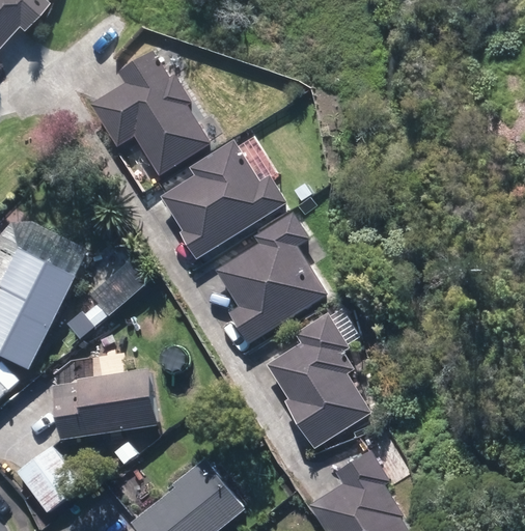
[(0,43),(11,30),(17,36),(42,8),(32,0),(0,0),(0,43)]
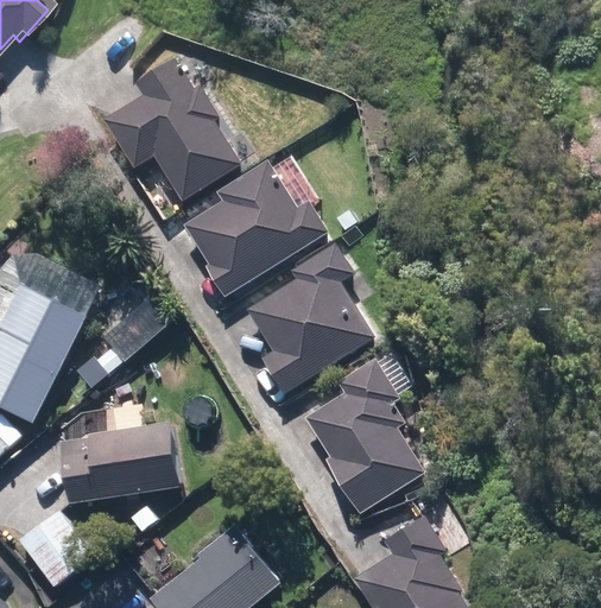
[(151,153),(181,198),(239,162),(212,119),(217,115),(197,84),(194,87),(174,57),(134,83),(141,94),(103,119),(133,165),(151,153)]
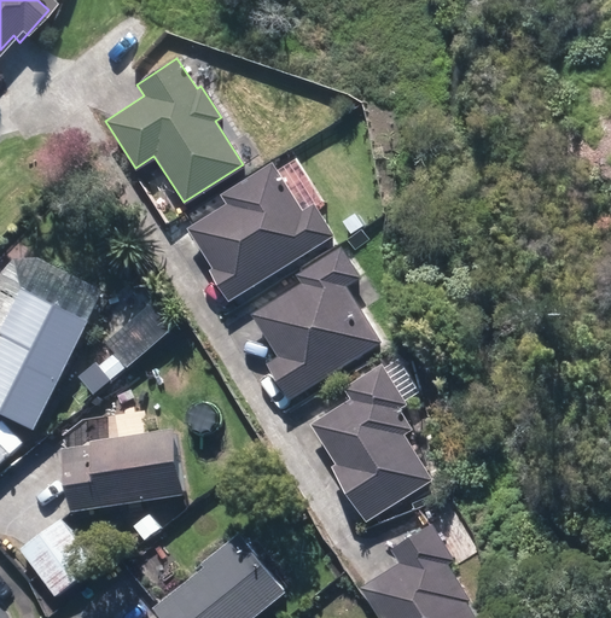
[(209,269),(227,299),(332,234),(312,203),(301,209),(271,161),(219,193),(225,204),(186,228),(211,268),(209,269)]
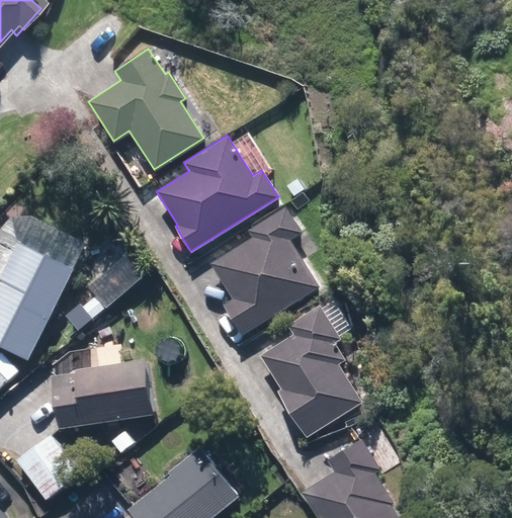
[(222,304),(240,334),(316,286),(286,239),(297,232),(282,207),(246,231),(250,237),(207,263),(230,298),(222,304)]
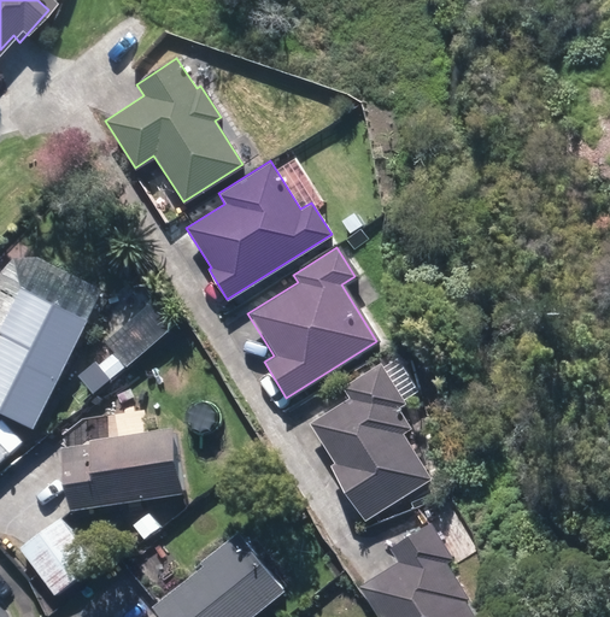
[(0,409),(34,427),(88,318),(24,286),(22,288),(0,277),(0,331),(3,333),(0,338),(0,409)]
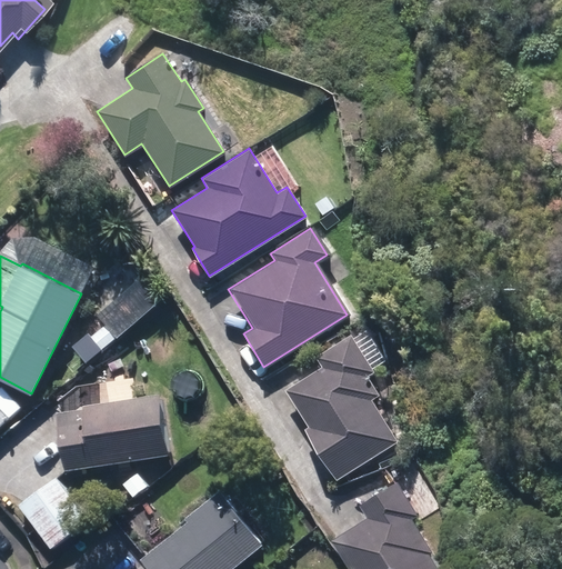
[(342,475),(345,481),(358,472),(354,467),(395,441),(369,399),(378,393),(365,375),(372,370),(349,335),(315,357),(321,366),(283,390),(308,427),(303,429),(335,479),(342,475)]
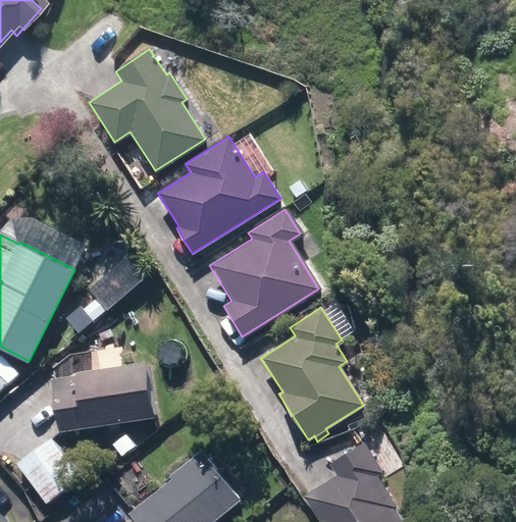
[(50,378),(58,430),(150,416),(142,361),(73,372),(74,375),(50,378)]
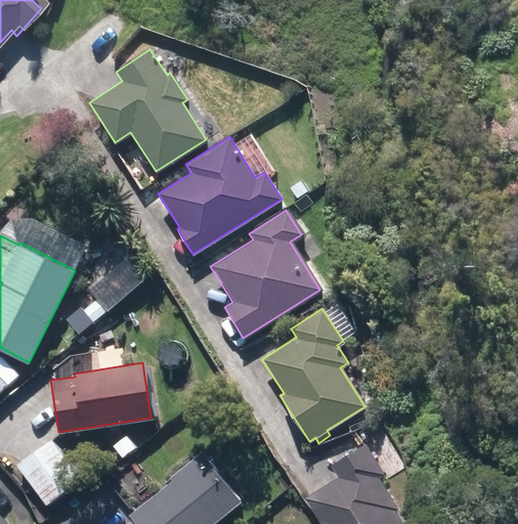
[(14,464),(43,504),(78,480),(49,439),(14,464)]
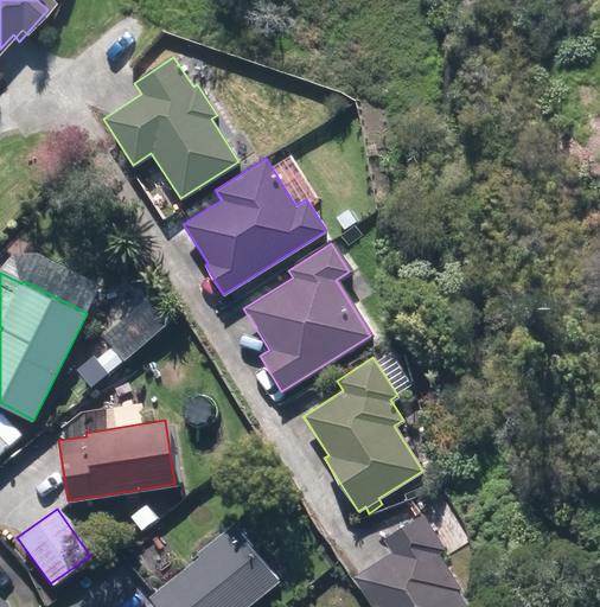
[(352,576),(371,606),(467,606),(457,589),(460,587),(439,553),(445,549),(422,513),(383,537),(391,551),(352,576)]
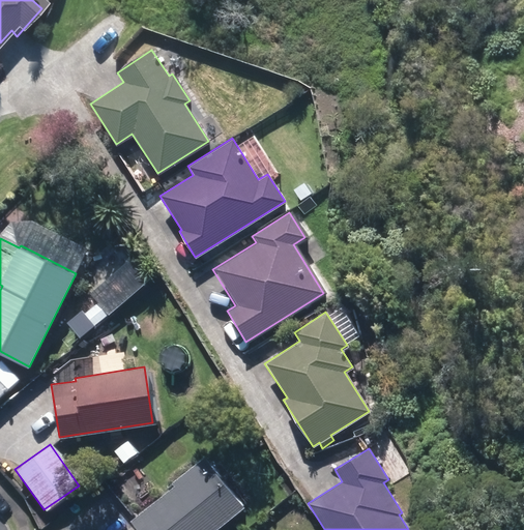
[(133,529),(213,529),(243,506),(240,503),(248,497),(239,487),(232,493),(203,458),(171,482),(174,486),(131,521),(136,527),(133,529)]
